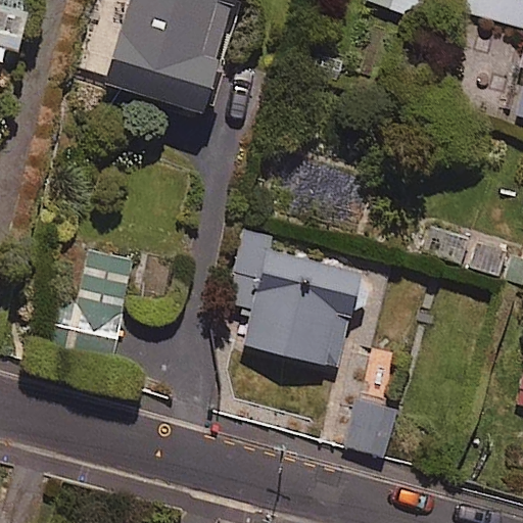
[(127,0),(103,83),(199,111),(232,0),(127,0)]
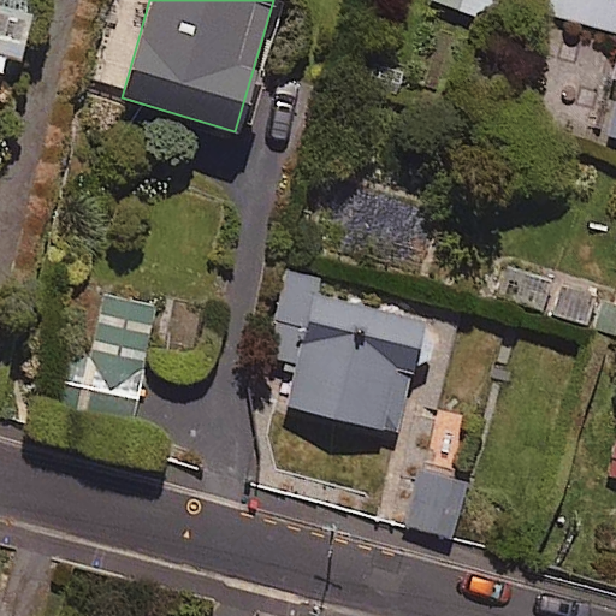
[(433,0),(474,16),(479,5),(498,12),(502,0),(433,0)]
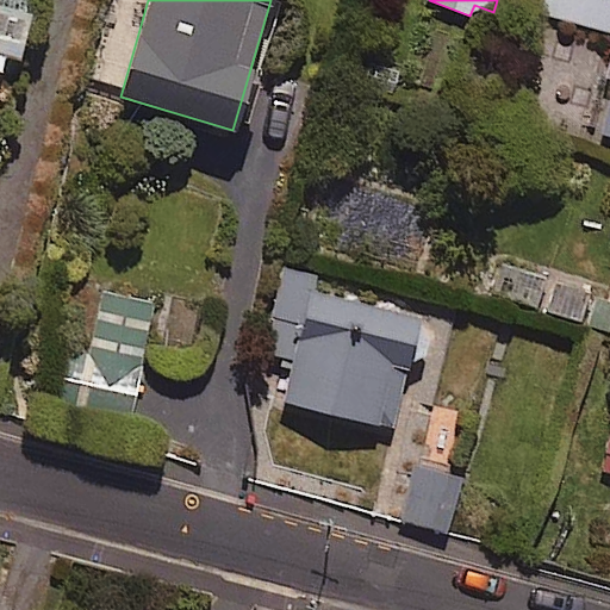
[(609,0),(556,0),(553,17),(609,31),(609,0)]
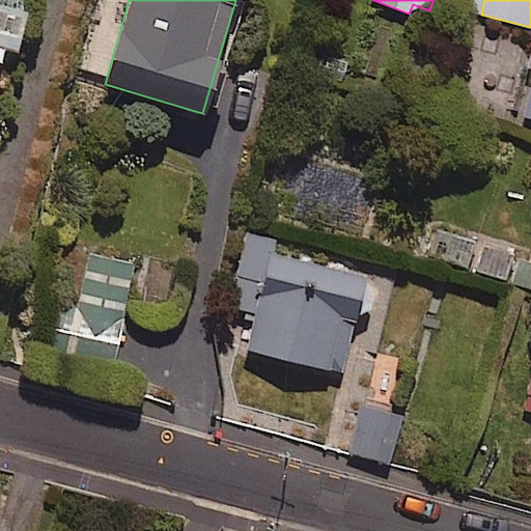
[(530,80),(521,118),(530,120),(530,80)]
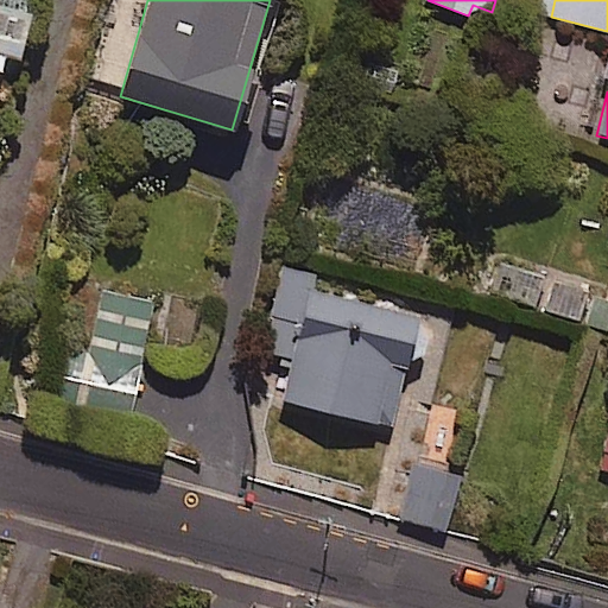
[(540,312),(551,270),(494,254),(482,297),(540,312)]
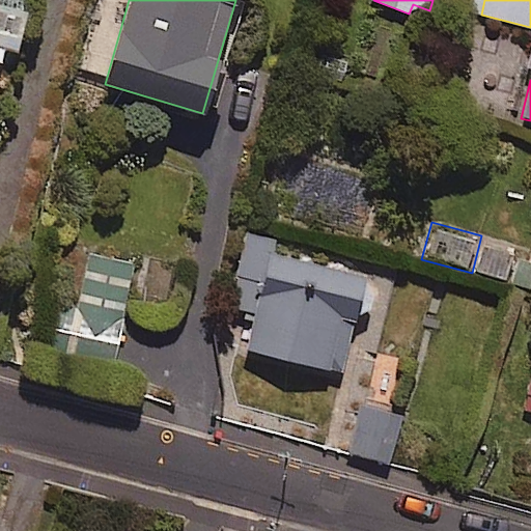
[(380,356),(386,324),(371,320),(380,280),(272,258),(275,240),(246,233),(235,281),(260,286),(247,354),(345,374),(351,350),(380,356)]
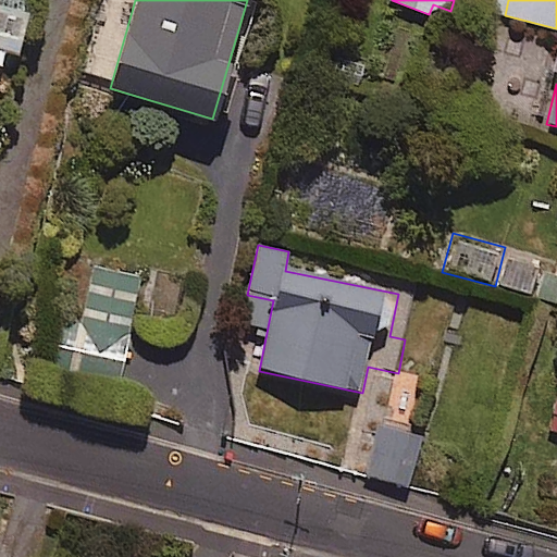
[(505,247),(495,286),(534,296),(544,258),(505,247)]
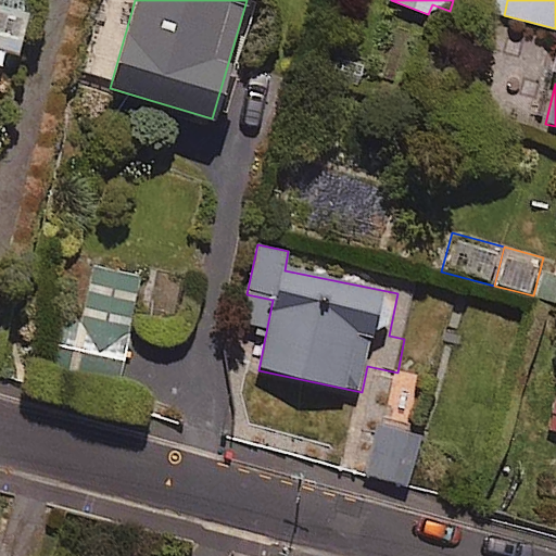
[(151,280),(99,263),(65,365),(117,382),(151,280)]
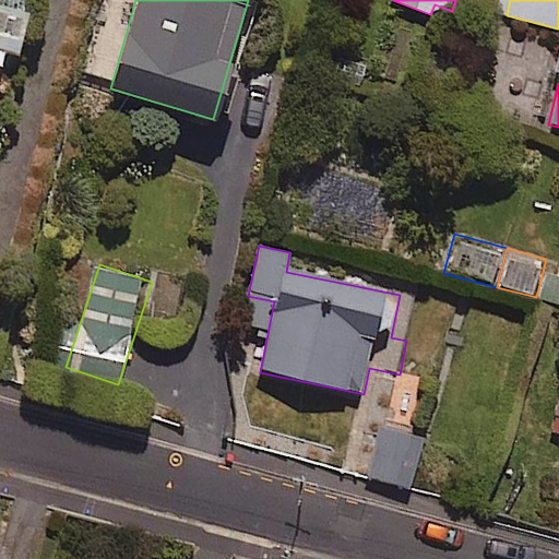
[(415,437),(381,428),(367,477),(402,487),(415,437)]
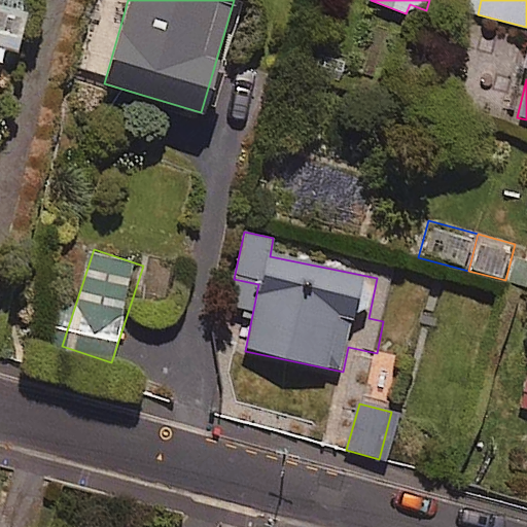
All buildings are outlined.
